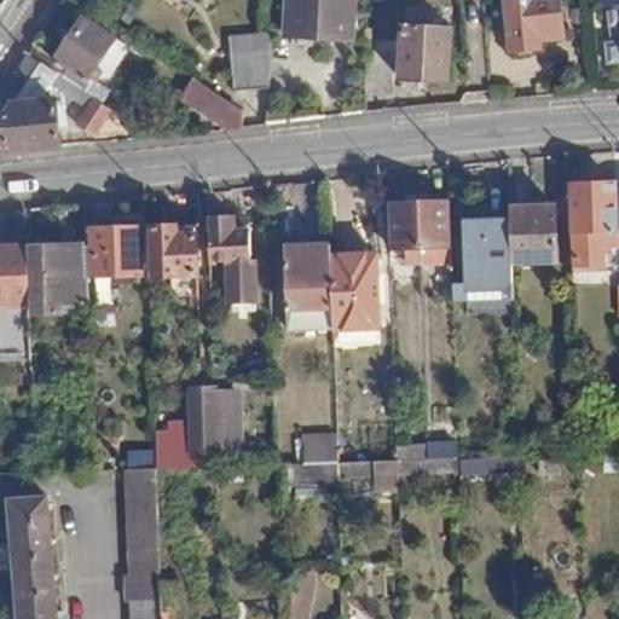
[(351,0),(284,0),(282,38),(348,41),(351,0)]
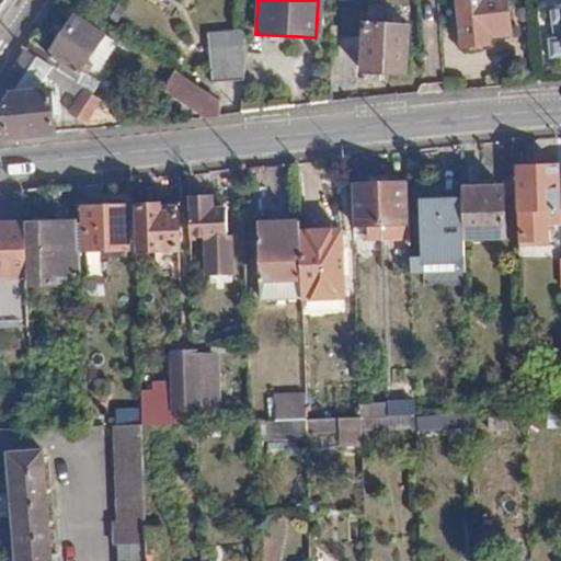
[(457,0),(462,44),(489,41),(488,29),(508,26),(505,0),(457,0)]
